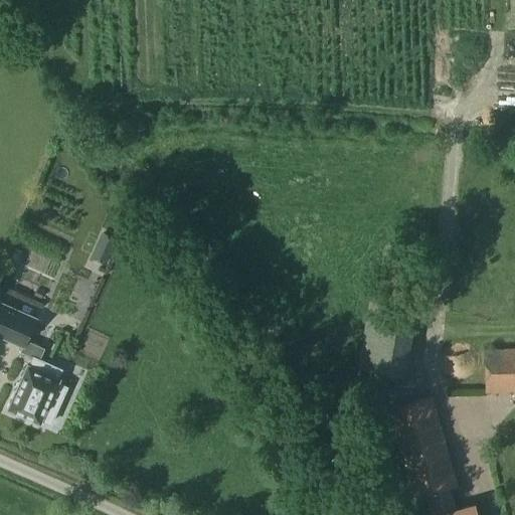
[(8,261),(48,280),(65,244),(25,225),(8,261)]
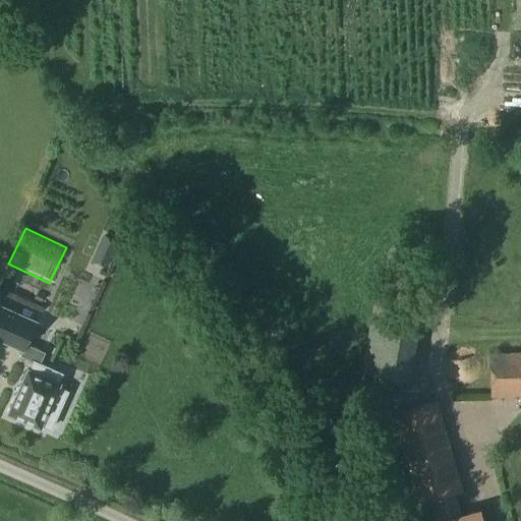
[(104,234),(94,258),(108,265),(118,239),(104,234)]
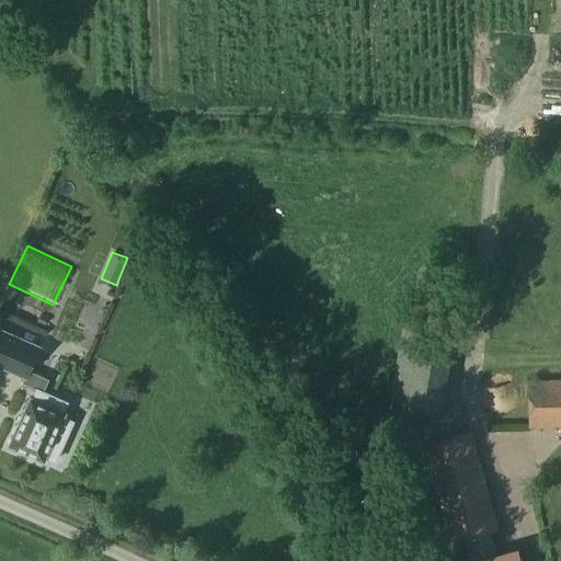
[(402,322),(389,401),(438,409),(451,331),(402,322)]
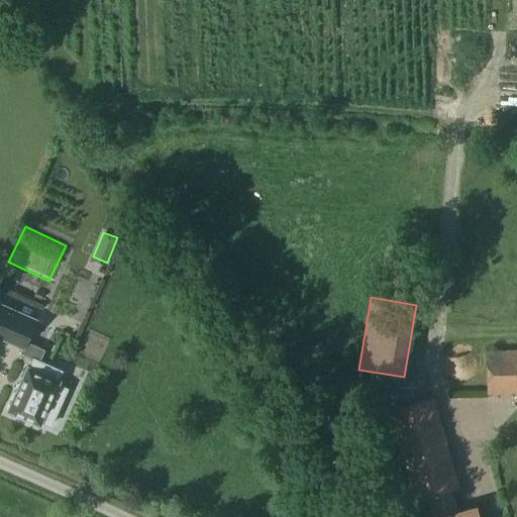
[(35,321),(0,304),(0,338),(22,348),(20,354),(33,360),(29,369),(27,368),(26,370),(27,370),(9,411),(8,411),(7,412),(9,413),(9,412),(38,425),(38,426),(39,426),(40,425),(41,422),(50,426),(67,390),(58,386),(59,384),(60,382),(58,381),(62,373),(39,363),(45,351),(26,342),(35,321)]
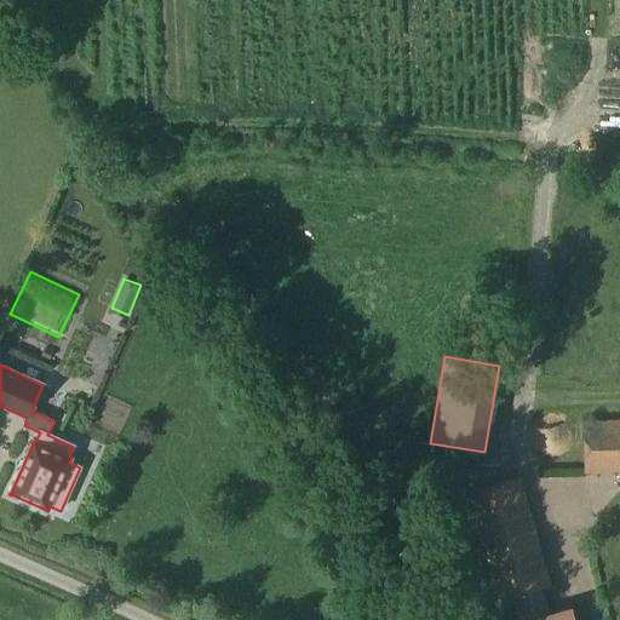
[(584,475),(619,472),(619,420),(584,422),(584,475)]
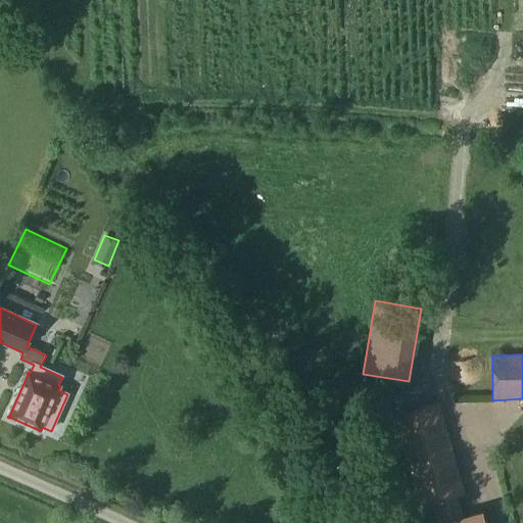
[(484,522),(480,510),(460,516),(455,497),(463,494),(437,402),(393,416),(419,507),(431,504),(436,522),(484,522)]
